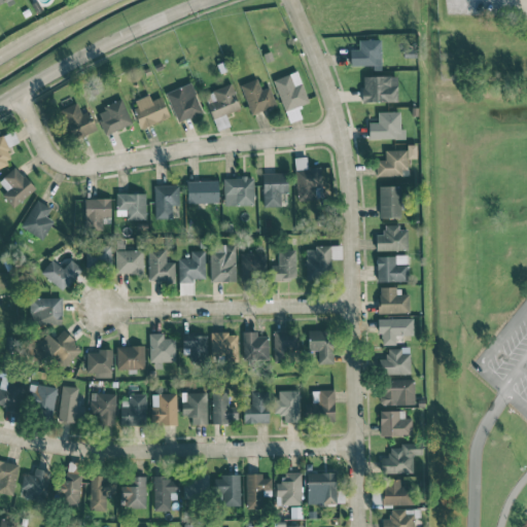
[(358,39),(359,48),(349,48),(350,66),(381,64),(381,39),(358,39)]
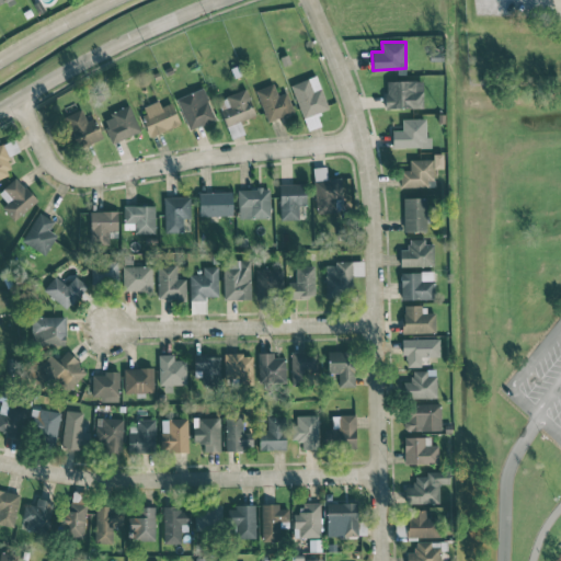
[(329,109),(316,76),(290,84),(304,118),(329,109)]
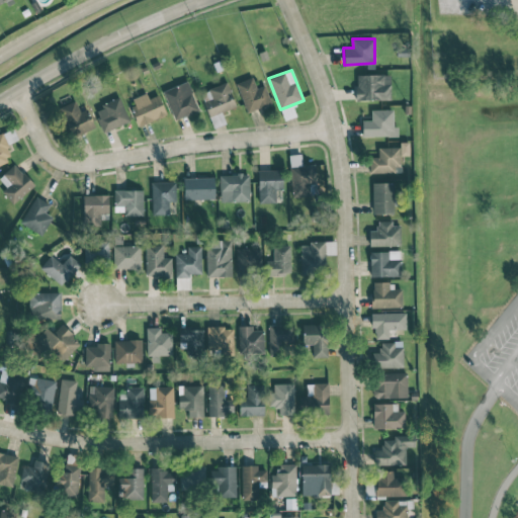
[(355,99),(391,100),(391,75),(356,74),(355,99)]
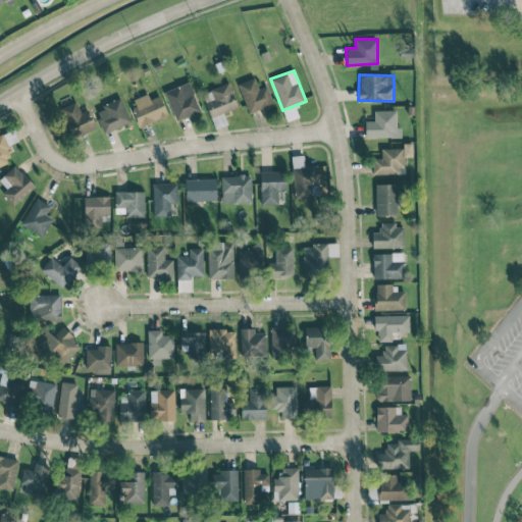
[(259,89),(255,77),(238,84),(249,113),(273,104),(266,86),(259,89)]
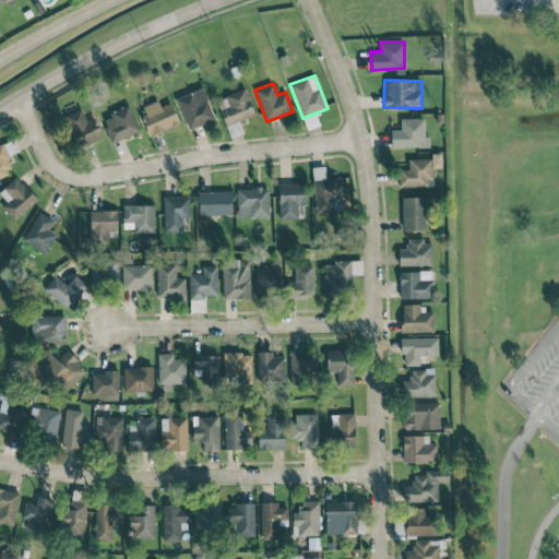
[(214,119),(202,87),(176,97),(188,129),(214,119)]
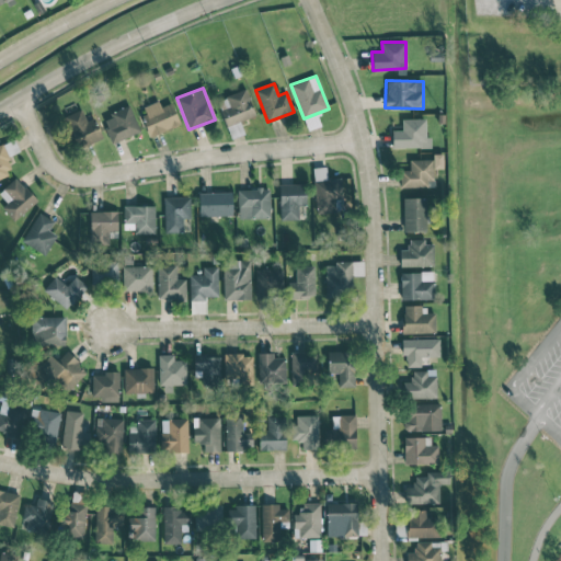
[(151,136),(181,125),(171,102),(161,106),(158,100),(140,107),(151,136)]
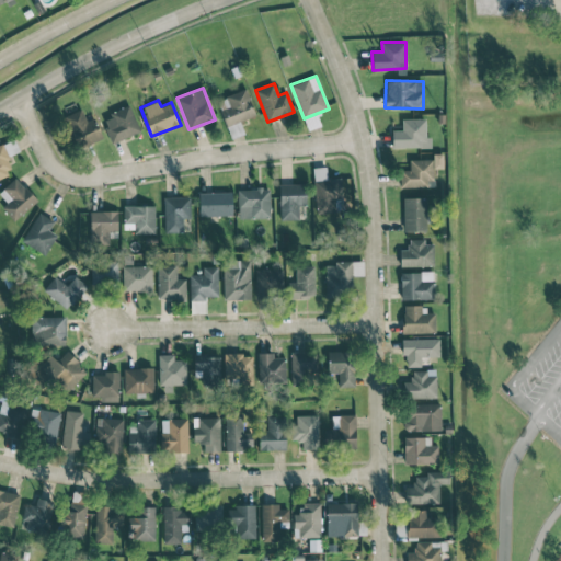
[(103,116),(112,142),(140,133),(130,106),(103,116)]
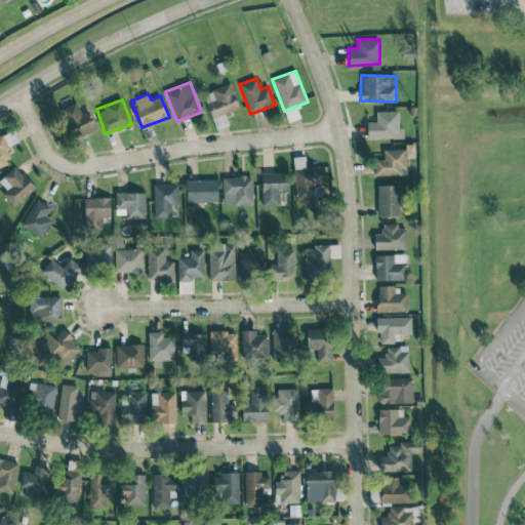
[(64,107),(73,137),(95,130),(89,110),(80,113),(77,103),(64,107)]
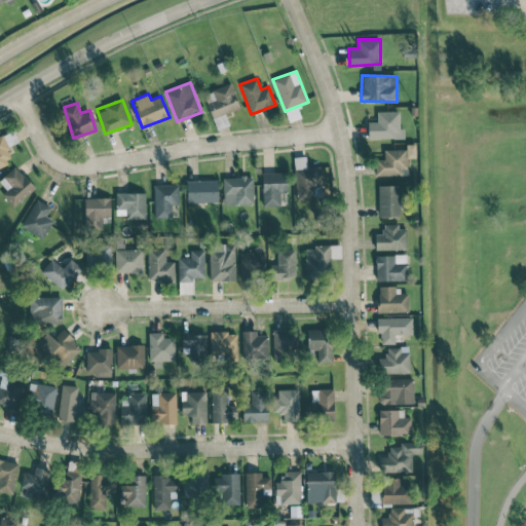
[(368,139),(404,138),(404,128),(399,128),(399,111),(377,111),(377,121),(368,121),(368,139)]
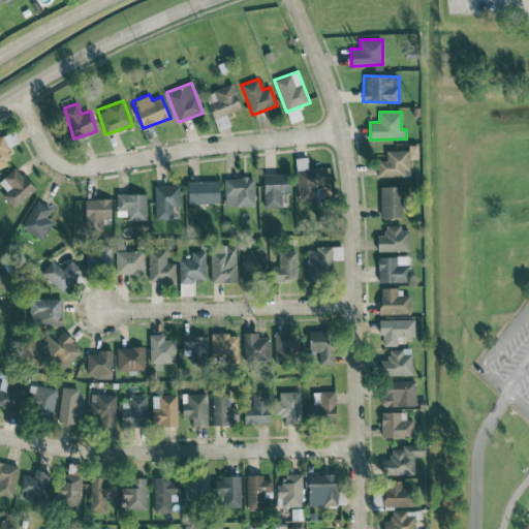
[(0,166),(12,161),(6,147),(19,142),(13,130),(0,135),(0,166)]
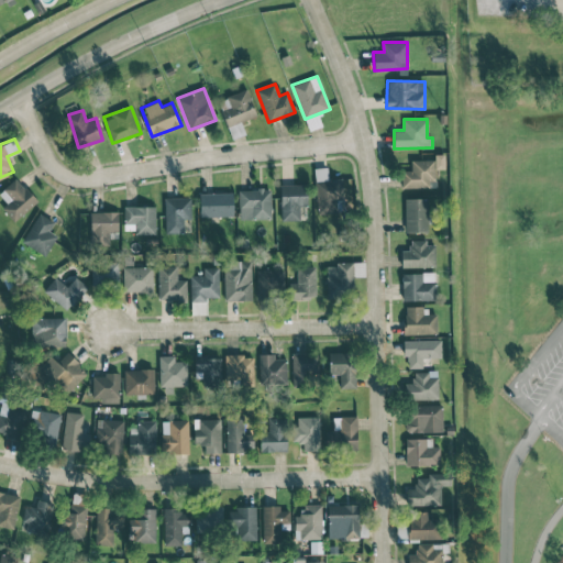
[(435,186),(434,169),(444,168),(444,154),(434,154),(434,159),(411,161),(411,170),(401,170),(401,187),(435,186)]
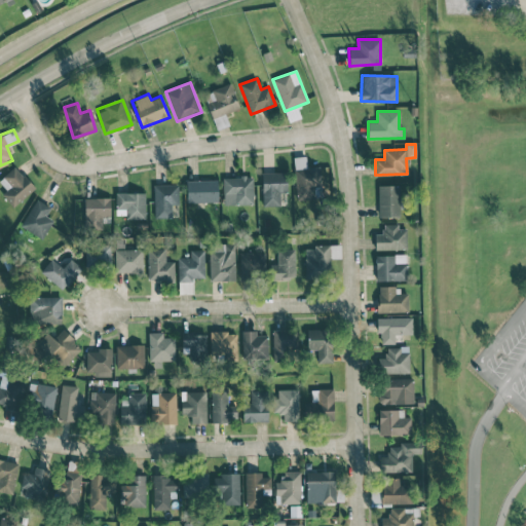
[(294,157),(296,199),(322,198),(321,166),(306,167),(306,156),(294,157)]
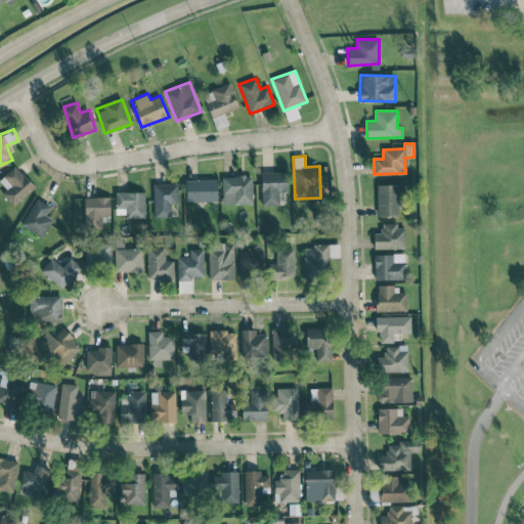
[(35,187),(14,166),(0,178),(0,181),(6,189),(1,193),(13,207),(35,187)]
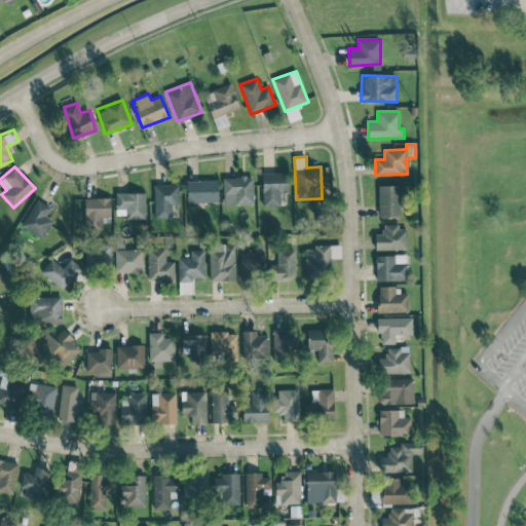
[(287,192),(287,172),(262,173),(262,205),(280,205),(279,192),(287,192)]
